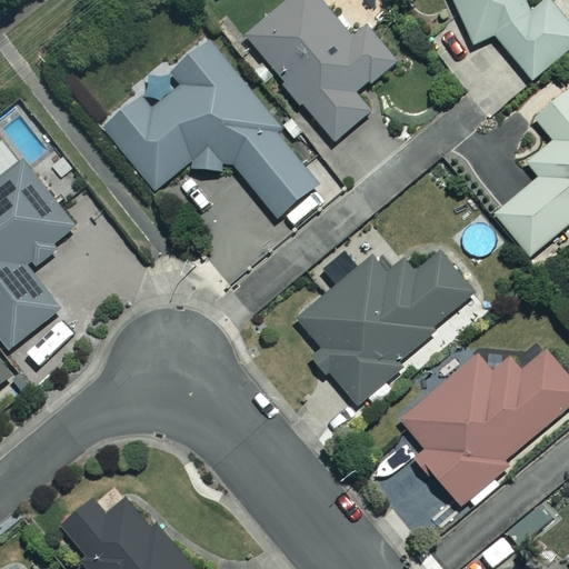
[(349,39),(318,0),(291,0),(246,38),(331,142),(368,112),(353,95),(393,61),(365,26),(349,39)]
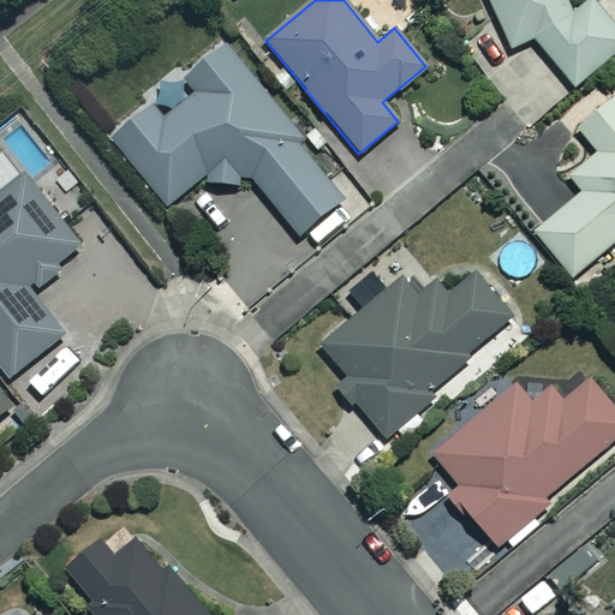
[(565,0),(484,0),(507,49),(532,39),(571,83),(614,45),(614,29),(589,0),(577,0),(568,7),(565,0)]
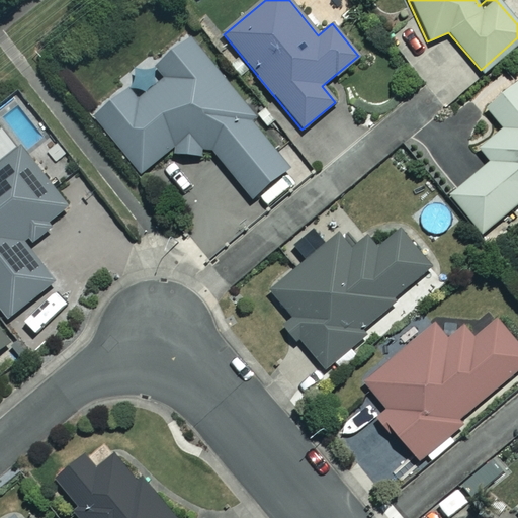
[(253,114),(189,36),(93,115),(141,173),(167,152),(199,156),(209,148),(251,197),(288,167),(249,118),(253,114)]
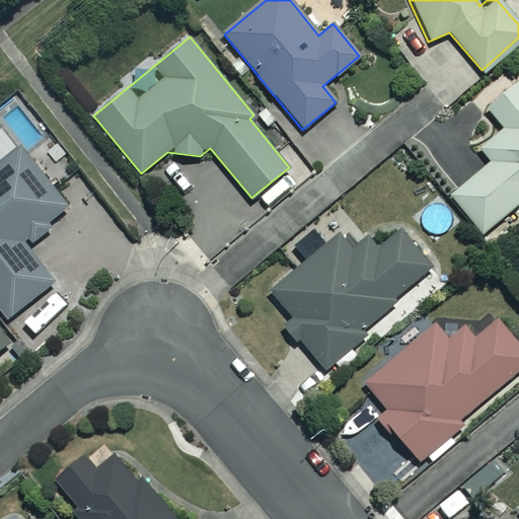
[(518,81),(517,78),(484,106),(503,130),(477,150),(488,161),(447,195),(482,237),(518,205),(518,81)]
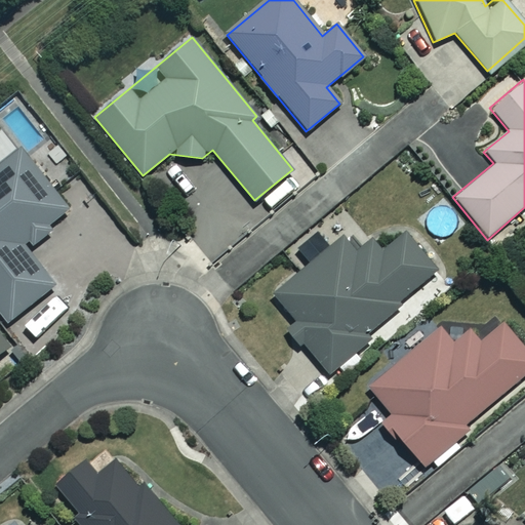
[(27,253),(55,231),(51,226),(69,213),(17,148),(0,161),(0,315),(8,326),(55,289),(27,253)]
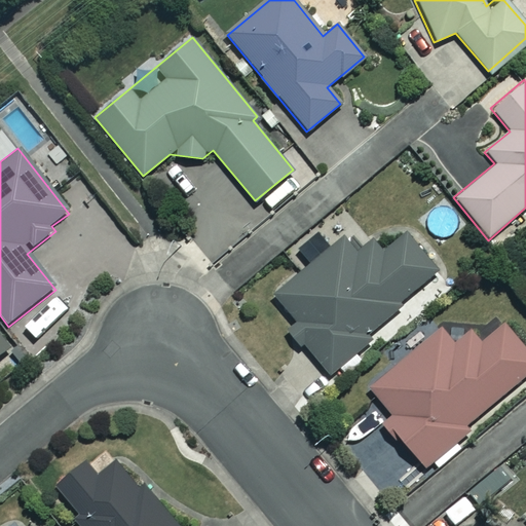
[(298,351),(305,345),(329,374),(368,341),(364,336),(400,306),(398,302),(438,269),(406,231),(381,252),(371,239),(355,252),(344,237),(274,296),(297,323),(284,335),(298,351)]
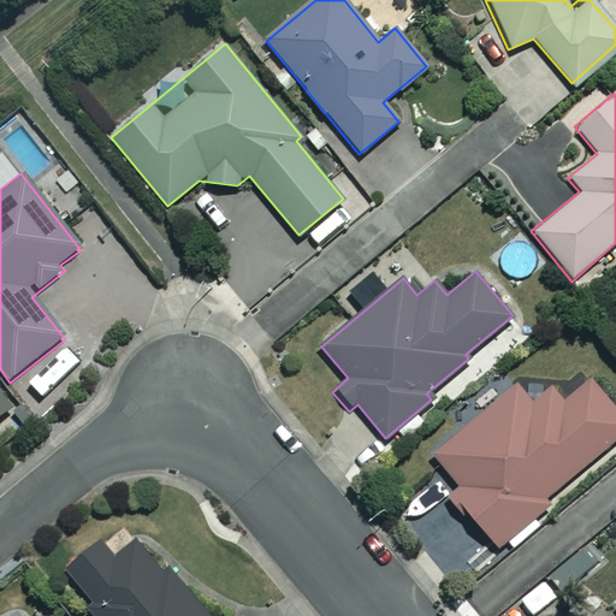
[(499,550),(508,543),(513,549),(542,523),(537,517),(549,508),(544,501),(615,438),(615,409),(588,378),(562,401),(550,388),(532,403),(515,384),(433,455),(460,486),(451,493),(499,550)]
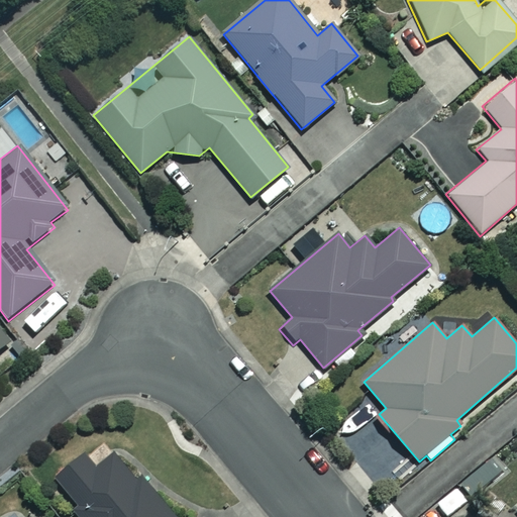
[(0,352),(11,343),(0,329),(0,352)]
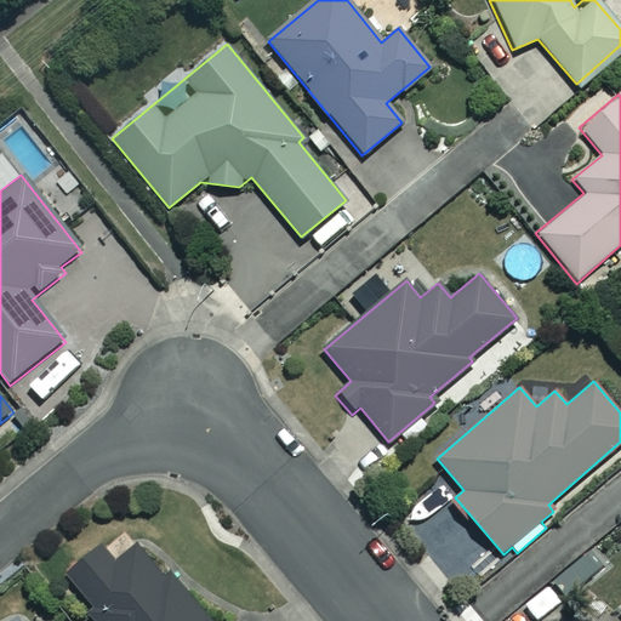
[(85,617),(89,620),(210,620),(140,543),(117,565),(100,547),(66,577),(93,609),(85,617)]
